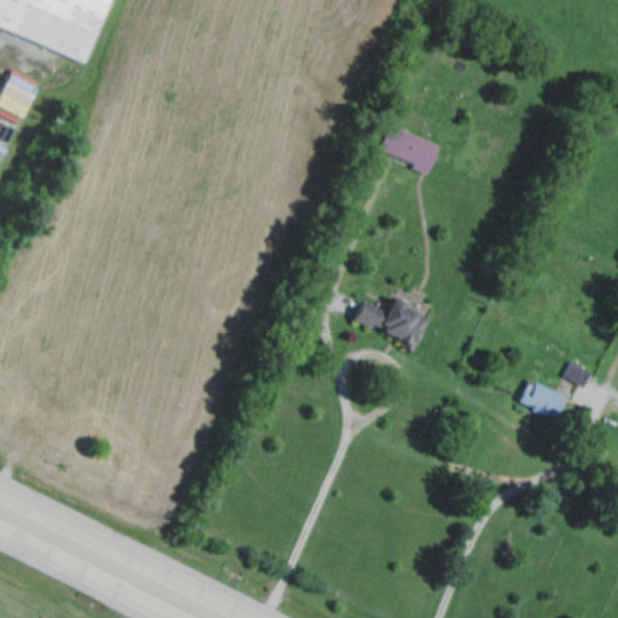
[(0,0),(0,30),(89,63),(112,0),(0,0)]
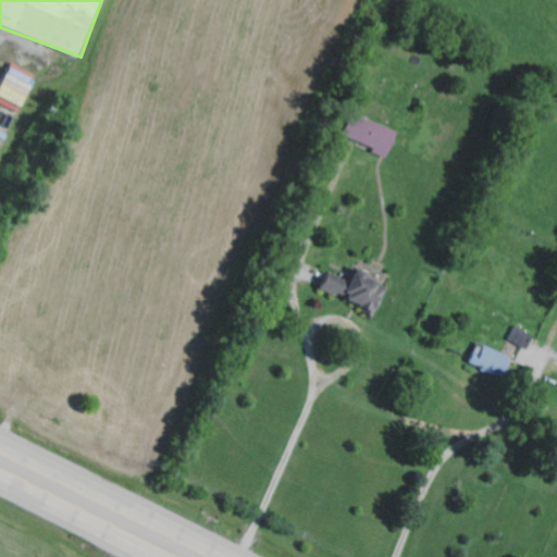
[(0,104),(17,114),(36,76),(11,64),(0,85),(0,104)]
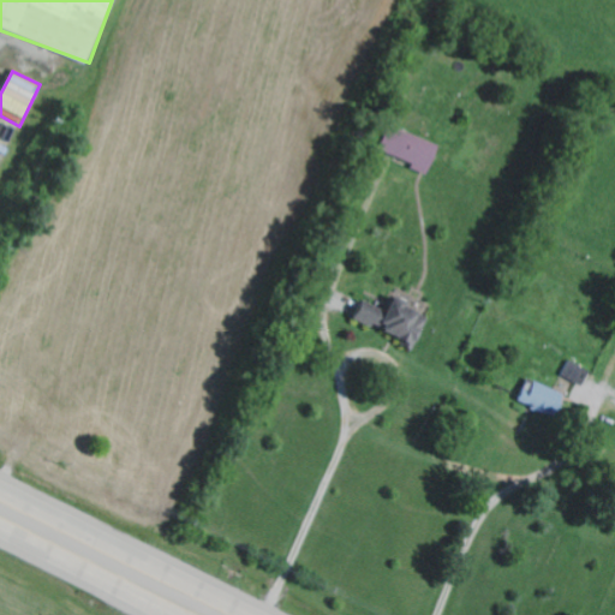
[(439,147),(387,127),(377,151),(413,165),(411,171),(427,177),(439,147)]
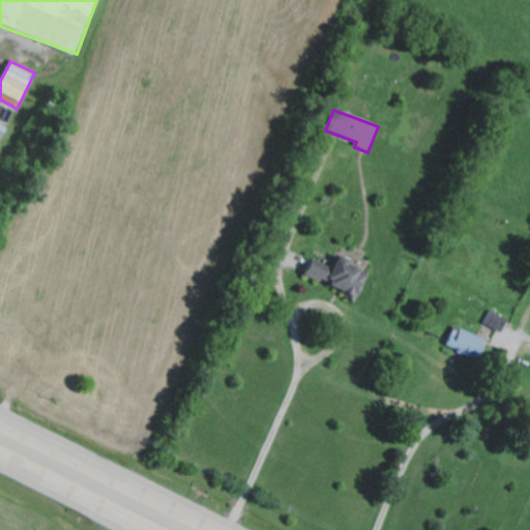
[(369,273),(340,262),(339,264),(333,263),(331,269),(311,261),(303,276),(321,284),(321,285),(358,299),(369,273)]
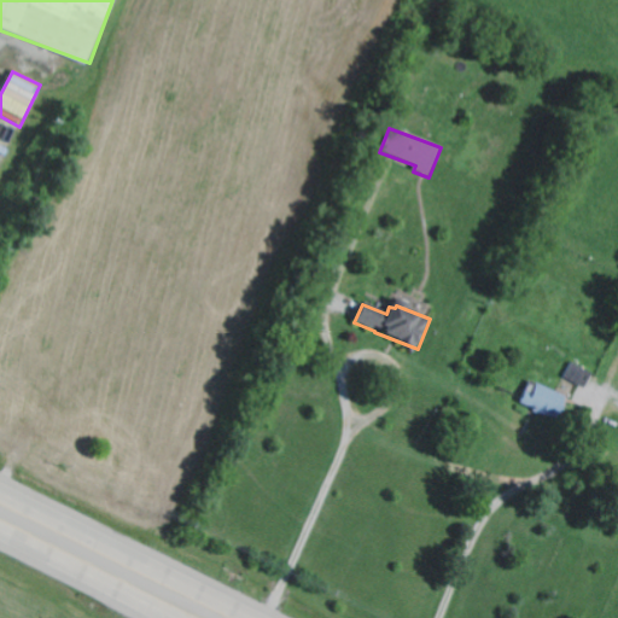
[(565,397),(528,383),(519,406),(555,420),(565,397)]
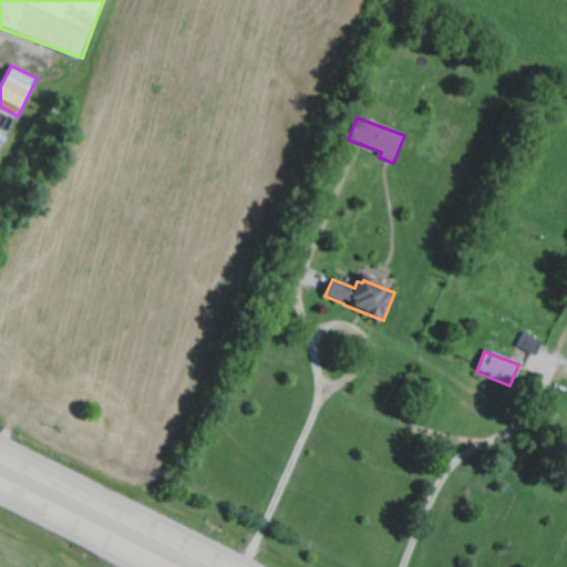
All buildings are outlined.
